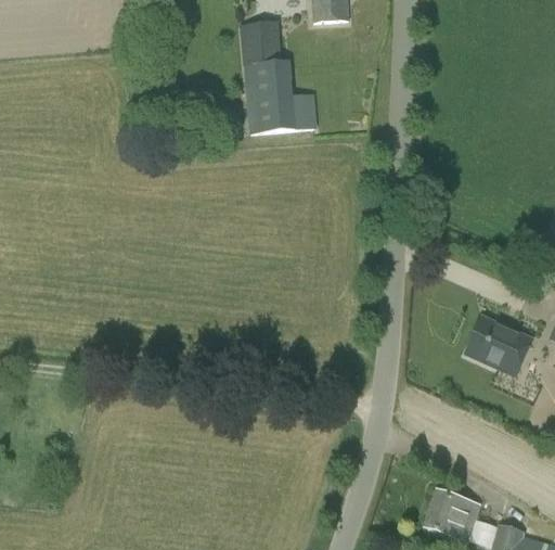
[(311,0),(313,20),(349,18),(347,0),(311,0)]
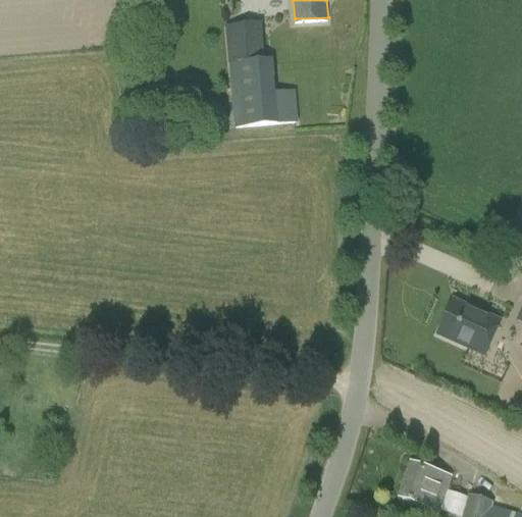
[(259,19),(225,24),(235,125),(298,119),(295,87),(276,89),(272,54),(264,56),(259,19)]
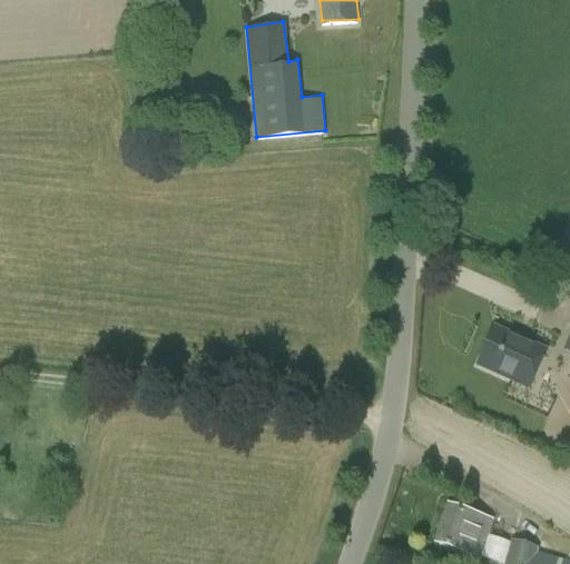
[(495,324),(479,360),(530,383),(546,346),(495,324)]
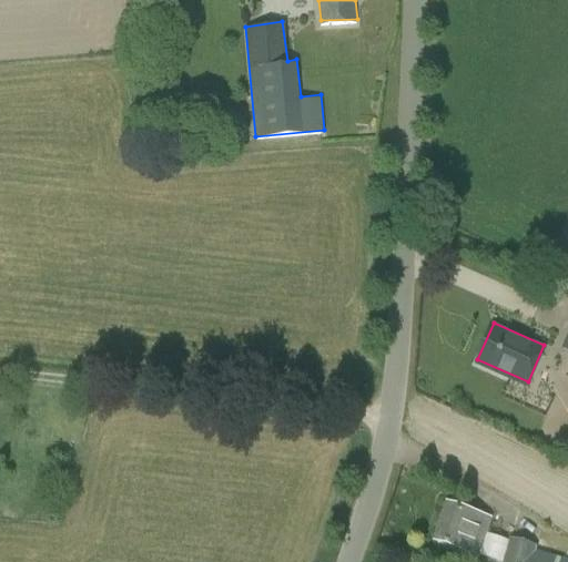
[(447,501),(435,539),(478,552),(490,514),(447,501)]
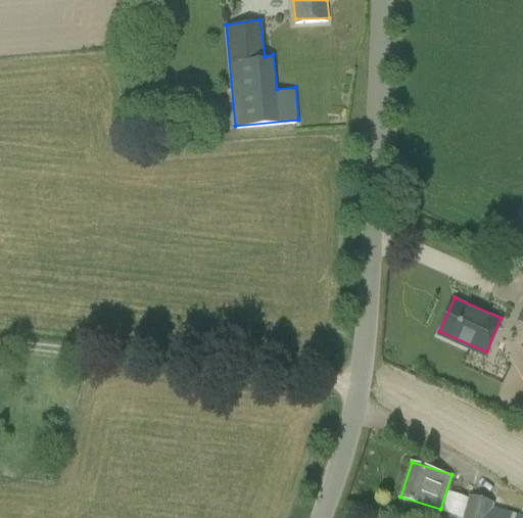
[(462,517),(522,517),(522,513),(494,505),(495,500),(469,495),(462,517)]
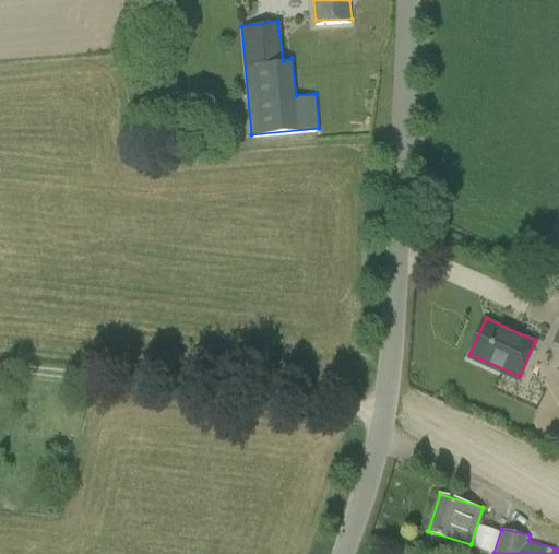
All buildings are outlined.
